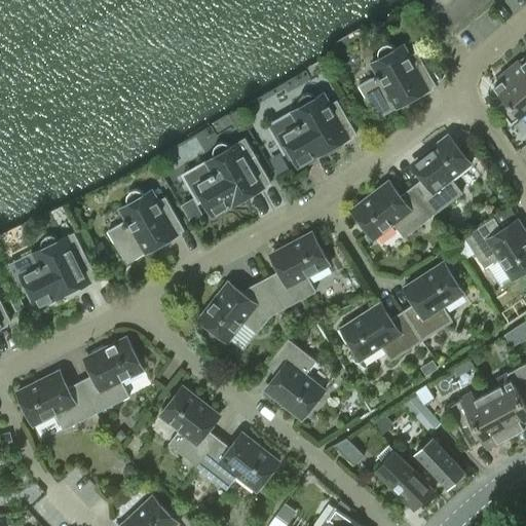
[(403,43),(395,48),(395,47),(392,45),(391,44),(390,44),(388,43),(386,43),(383,44),(382,45),(381,45),(380,46),(379,47),(378,48),(378,50),(377,51),(377,53),(378,54),(378,57),(379,58),(371,63),(377,74),(359,85),(377,118),(436,84),(416,50),(409,54),(403,43)]
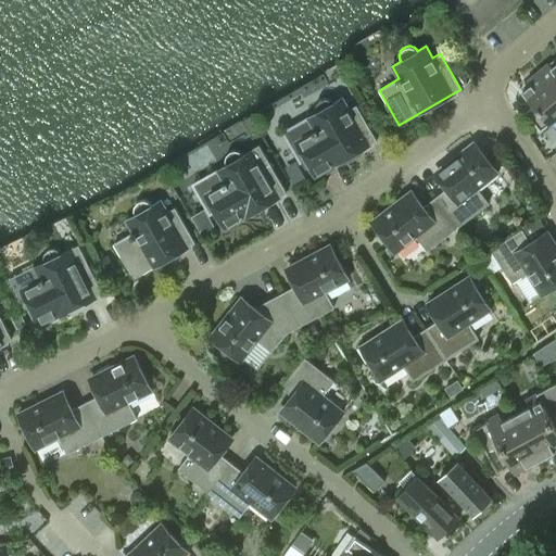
[(555,93),(555,62),(551,66),(547,63),(538,72),(555,93)]
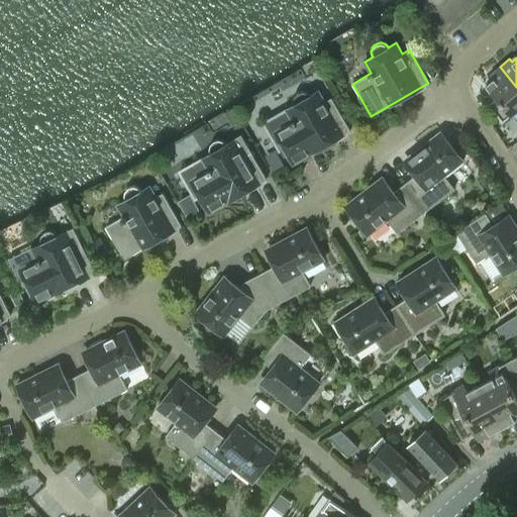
[(503,121),(516,108),(516,87),(500,67),(490,75),(493,79),(486,85),(496,97),(488,104),(503,121)]
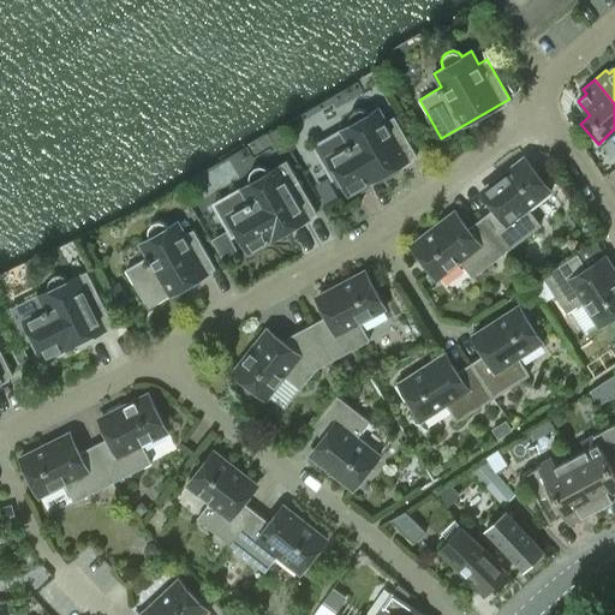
[(378,108),(369,113),(368,112),(365,109),(363,108),(360,108),(358,108),(356,108),(353,109),(352,111),(351,111),(350,113),(350,114),(348,115),(348,118),(348,119),(348,121),(348,123),(350,124),(340,130),(348,143),(326,156),(348,195),(417,155),(394,115),(386,120),(378,108)]
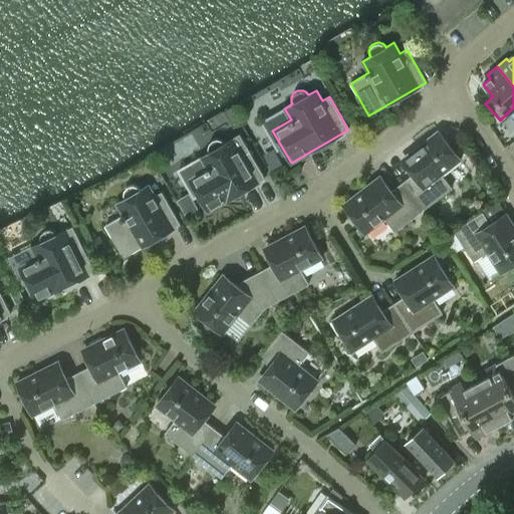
[(441,174),(460,160),(438,131),(404,157),(415,172),(402,182),(423,209),(452,188),(441,174)]
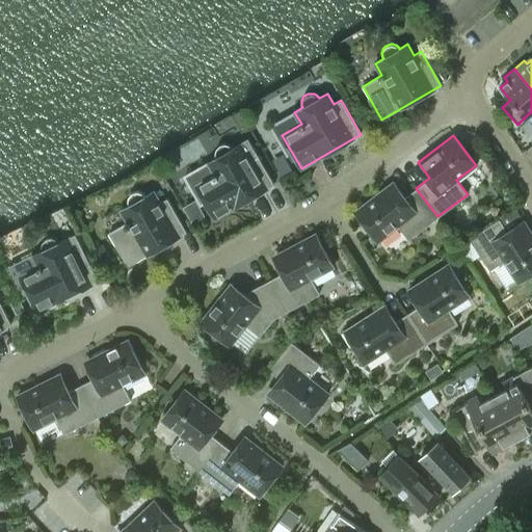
[(241,143),(233,148),(232,147),(230,144),(228,143),(225,143),(223,143),(220,143),(219,144),(217,147),(216,149),(215,150),(215,152),(215,153),(215,155),(215,156),(216,158),(208,162),(215,174),(196,185),(215,218),(274,184),(255,151),(247,155),(241,143)]
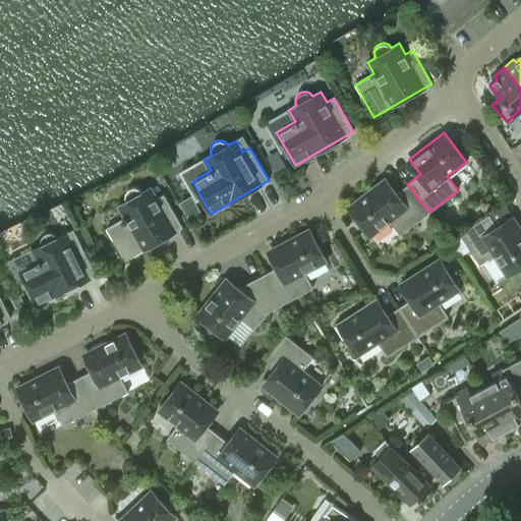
[(277,152),(267,157),(275,171),(285,166),(277,152)]
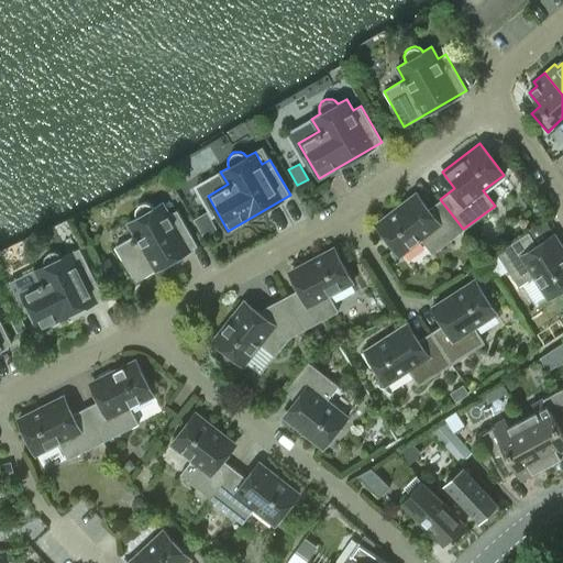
[(440,199),(426,210),(414,194),(375,223),(400,255),(421,239),(432,253),(463,229),(440,199)]
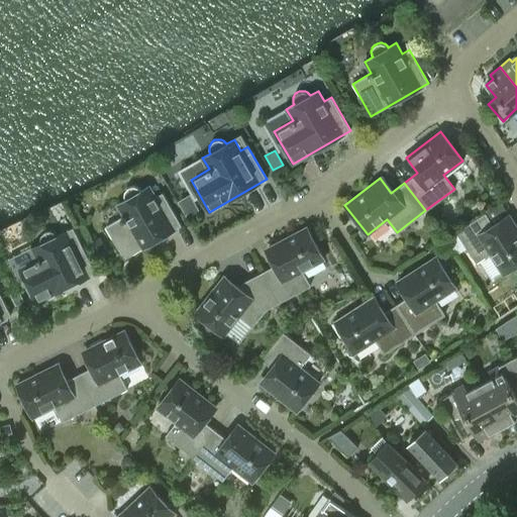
[(141,190),(140,189),(139,188),(137,187),(136,186),(134,186),(132,186),(130,186),(128,187),(126,188),(125,189),(124,191),(124,192),(124,194),(124,195),(124,197),(124,198),(125,199),(117,204),(124,215),(105,226),(124,259),(182,225),(163,192),(156,196),(149,186),(141,190)]
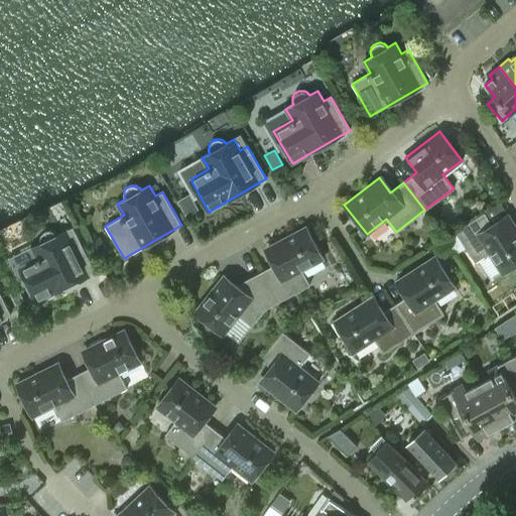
[(189,198),(181,203),(188,215),(197,211),(189,198)]
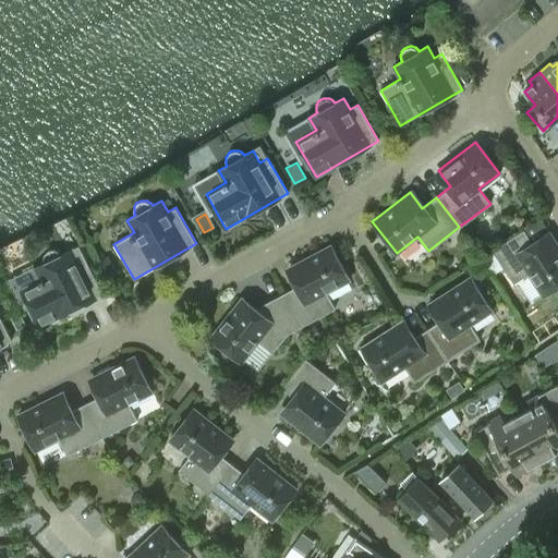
[(557,245),(550,233),(533,245),(523,229),(492,250),(513,283),(529,274),(543,295),(557,284),(557,245)]
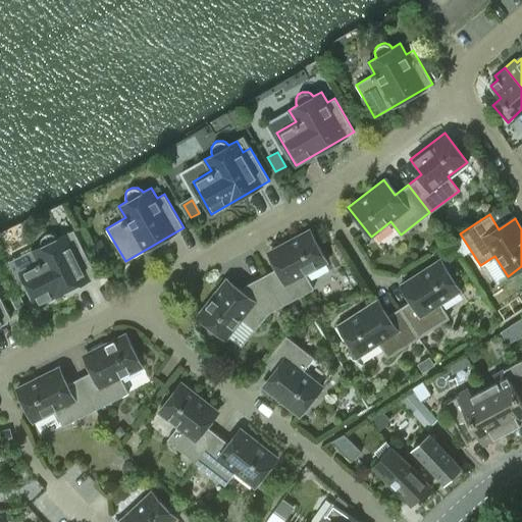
[(446,219),(439,224),(448,235),(455,229),(446,219)]
